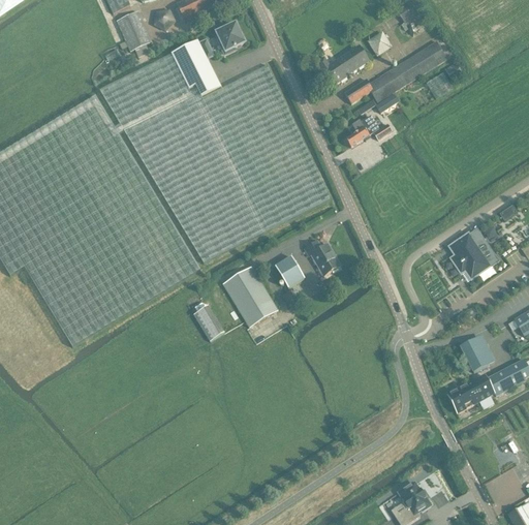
[(0,0),(0,11),(17,0),(0,0)]
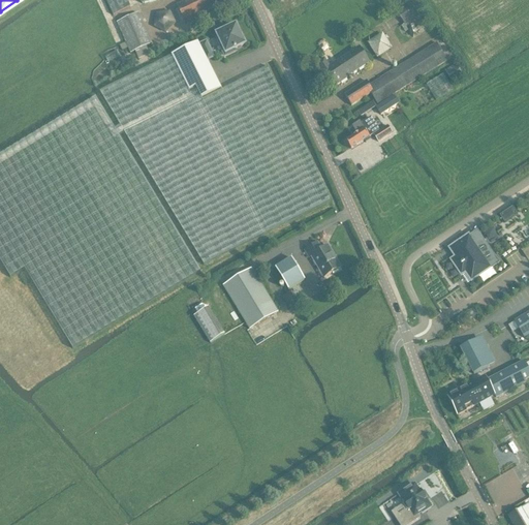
[(107,0),(114,12),(130,4),(128,0),(107,0)]
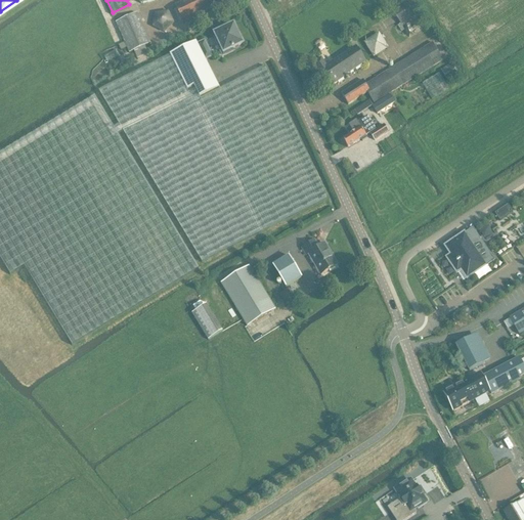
[(178,0),(174,2),(183,19),(218,2),(219,3),(224,1),(223,0),(178,0)]
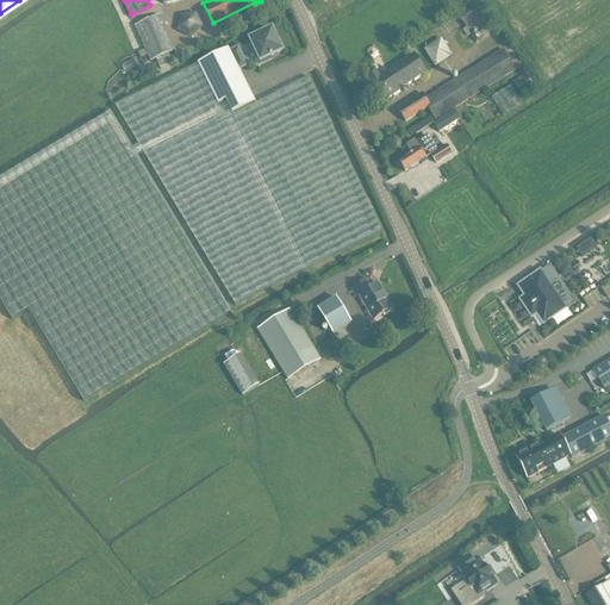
[(461,5),(455,8),(468,26),(486,14),(491,11),(484,0),(467,0),(465,2),(461,5)]
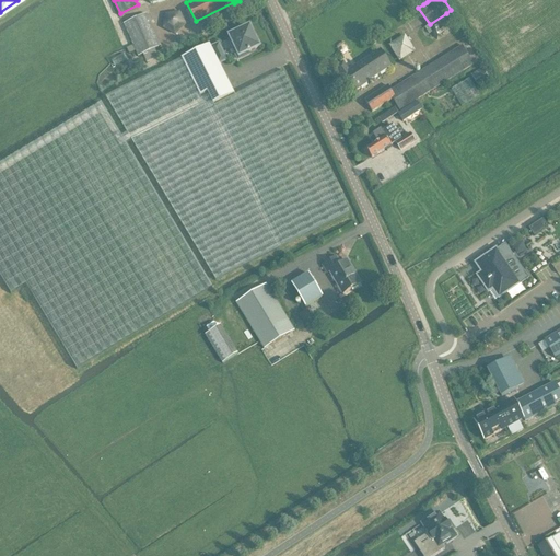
[(179,8),(165,10),(163,24),(176,32),(186,21),(179,8)]
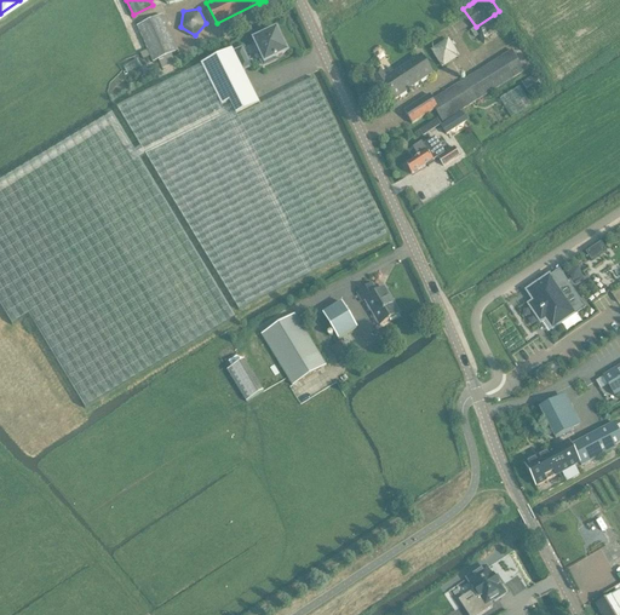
[(154,58),(158,57),(162,67),(176,61),(171,51),(178,47),(161,12),(137,23),(154,58)]
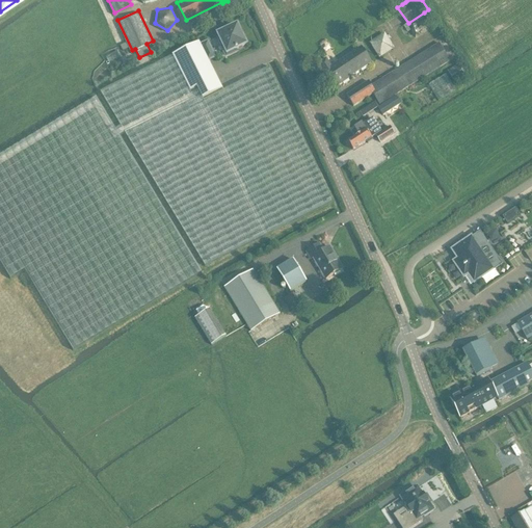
[(237,49),(236,47),(246,42),(237,23),(218,32),(220,36),(218,37),(227,54),(237,49)]
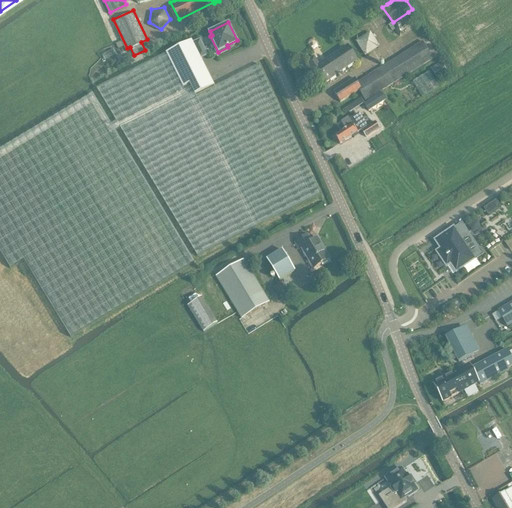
[(200,37),(193,40),(191,38),(166,51),(96,85),(116,118),(111,121),(114,128),(120,124),(197,253),(319,191),(258,62),(215,83),(200,55),(207,52),(200,37)]
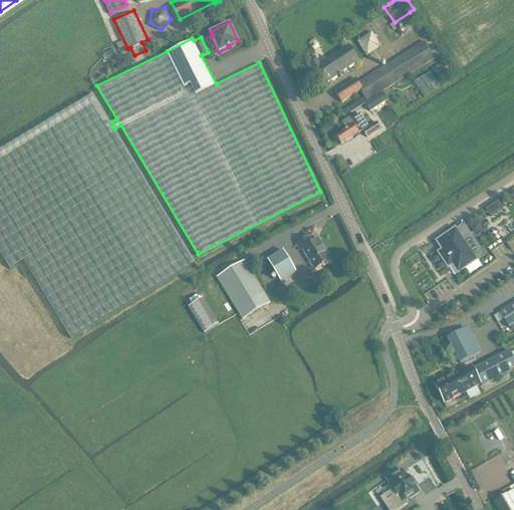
[(424,39),(358,79),(356,75),(334,89),(341,99),(360,87),(366,98),(435,56),(424,39)]
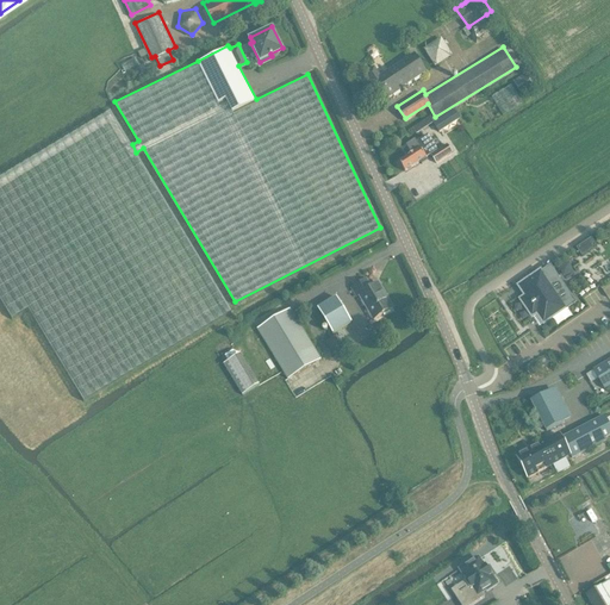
[(415,51),(390,68),(400,86),(427,69),(415,51)]
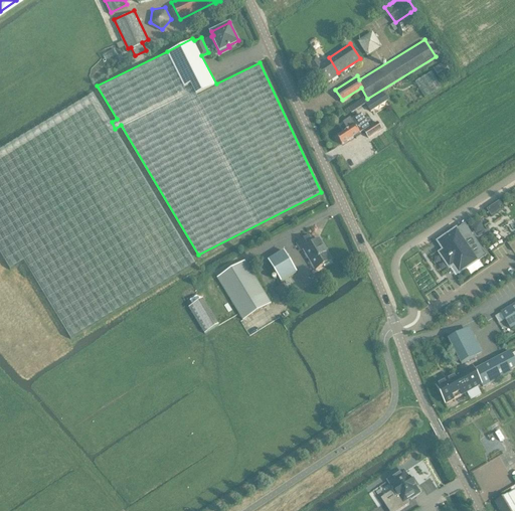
[(114,46),(104,52),(106,57),(117,51),(114,46)]
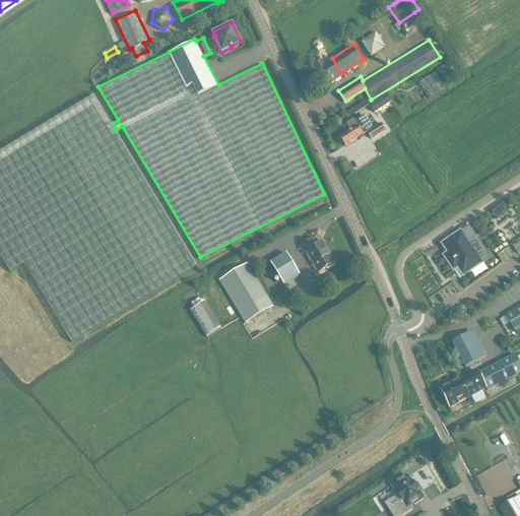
[(319,55),(311,60),(316,68),(315,68),(326,84),(342,74),(341,73),(332,58),(331,58),(324,62),(319,55)]
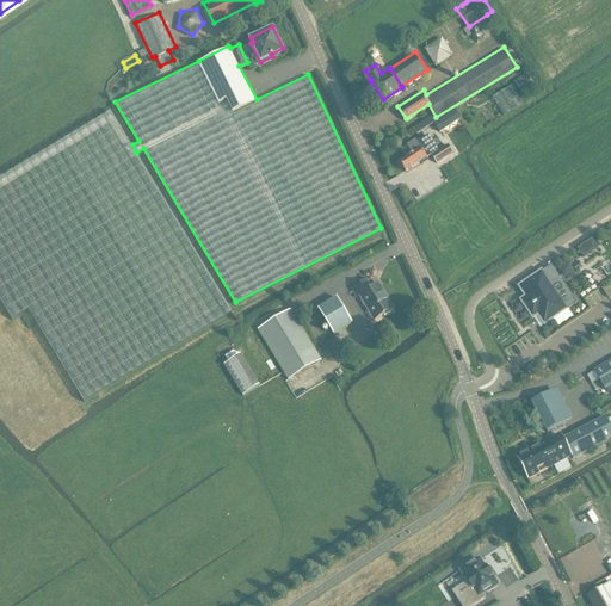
[(523,93),(536,85),(526,70),(514,78),(523,93)]
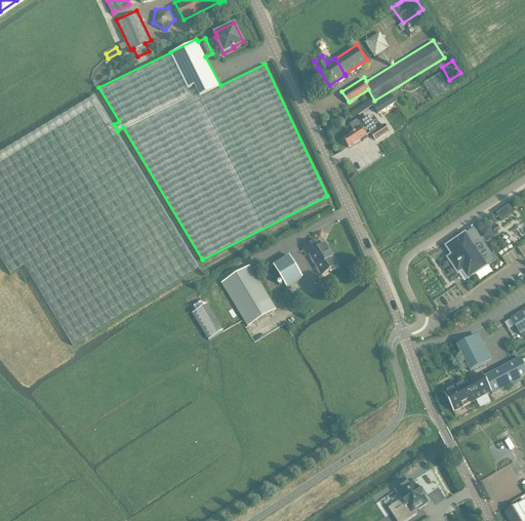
[(440,70),(423,81),(433,96),(450,86),(440,70)]
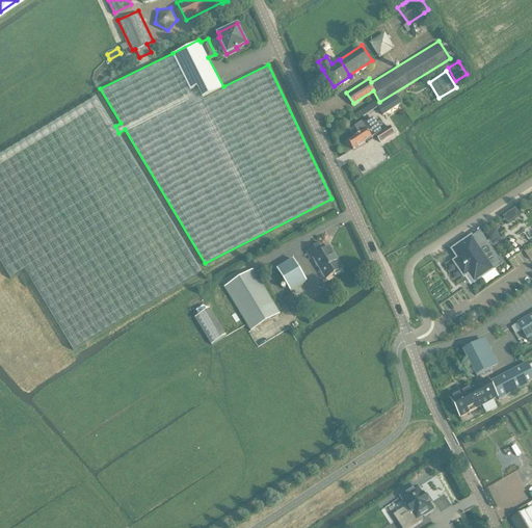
[(396,94),(378,105),(383,112),(401,101),(396,94)]
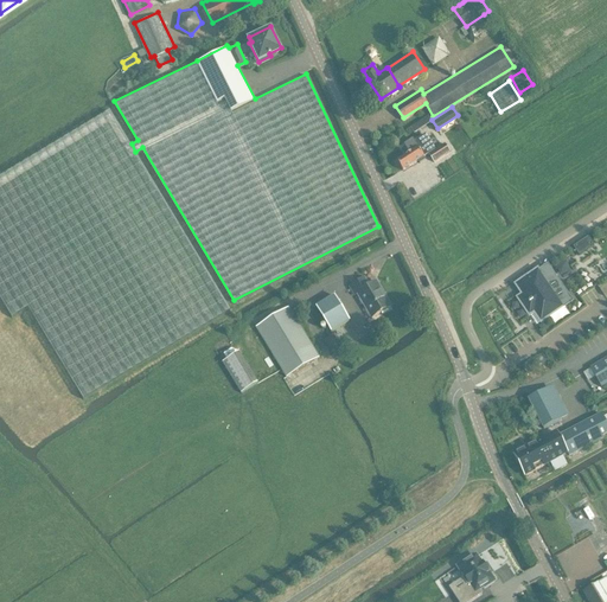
[(83,396),(230,307),(135,152),(132,143),(110,109),(0,174),(0,295),(12,314),(27,305),(83,396)]
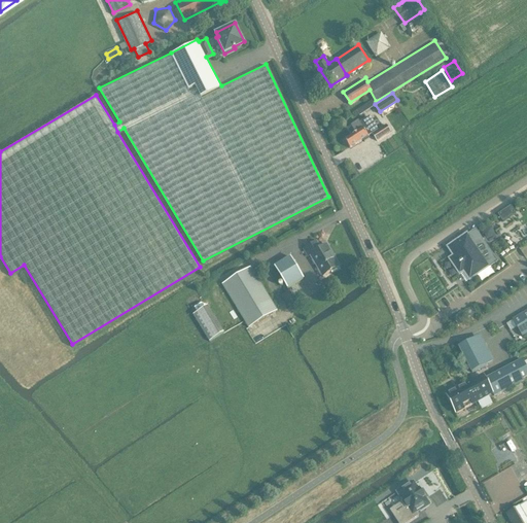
[(355,130),(344,137),(350,145),(369,133),(369,134),(372,131),(377,138),(390,129),(386,123),(379,128),(370,113),(359,120),(358,118),(351,124),(355,130)]
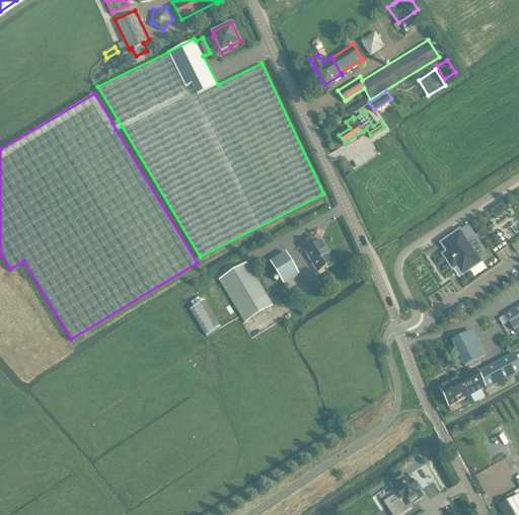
[(495,215),(508,207),(503,200),(491,209),(495,215)]
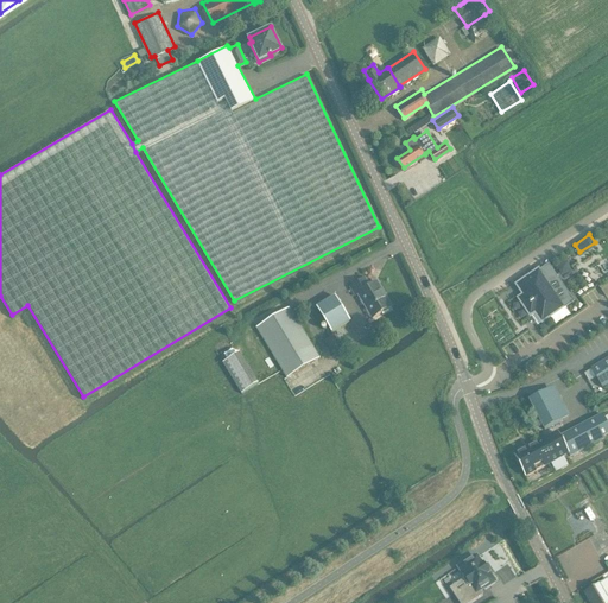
[(539,267),(518,283),(524,292),(520,296),(531,311),(536,308),(542,318),(563,304),(563,303),(571,298),(555,273),(549,264),(540,270),(539,267)]
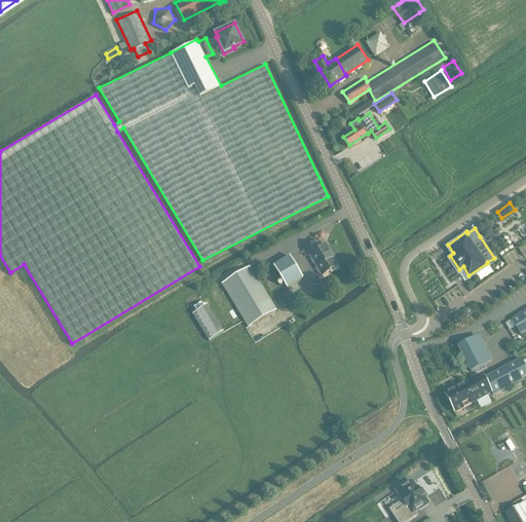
[(327,240),(321,245),(315,237),(302,246),(307,254),(309,253),(322,273),(340,263),(327,240)]
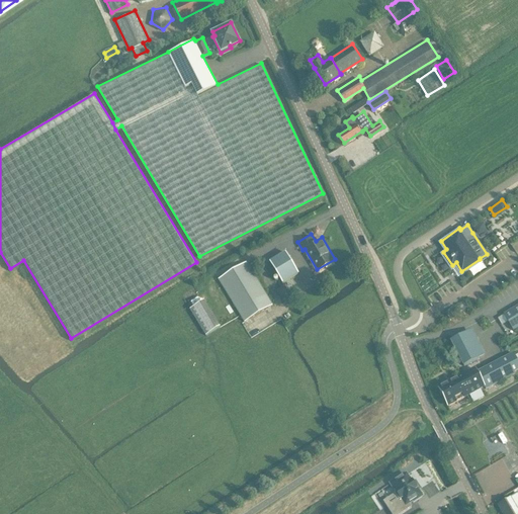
[(285,250),(269,259),(282,281),(298,271),(285,250)]
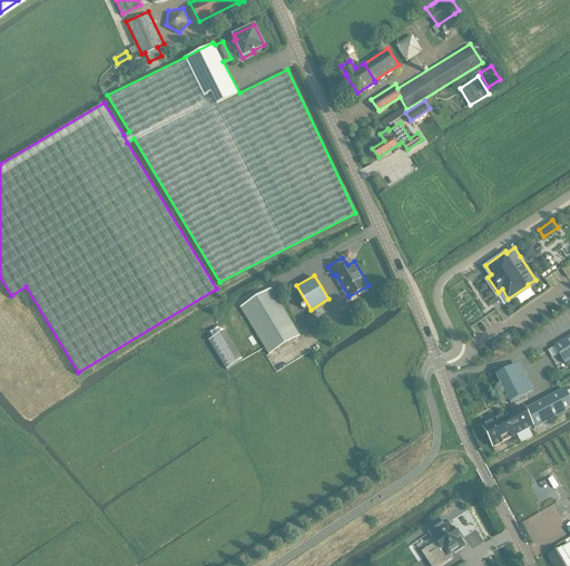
[(271,285),(241,304),(268,351),(300,332),(271,285)]
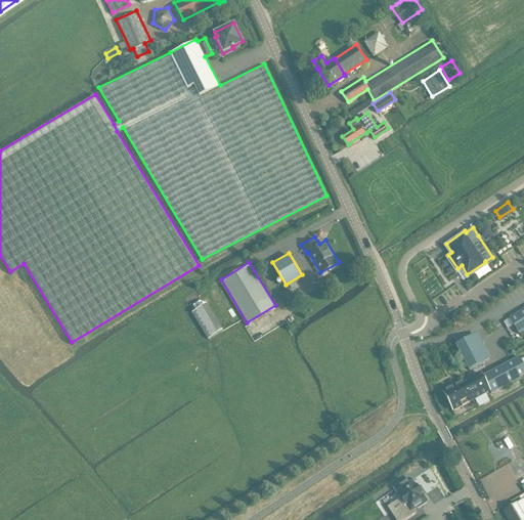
[(294,296),(288,286),(279,291),(286,301),(294,296)]
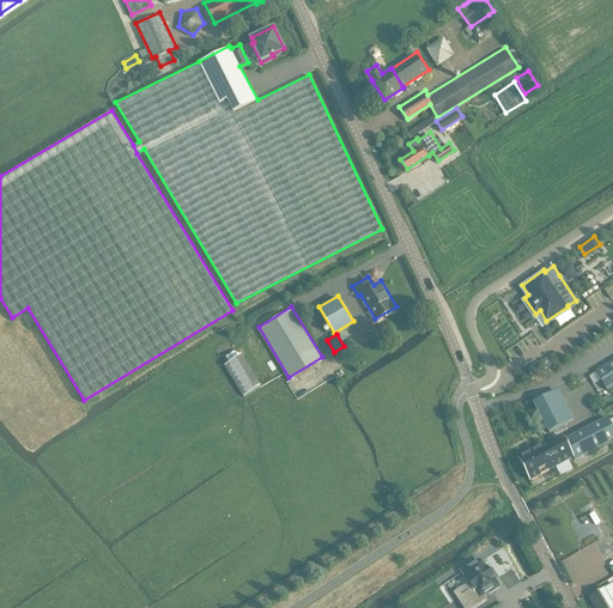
[(241,352),(224,363),(243,394),(260,383),(241,352)]
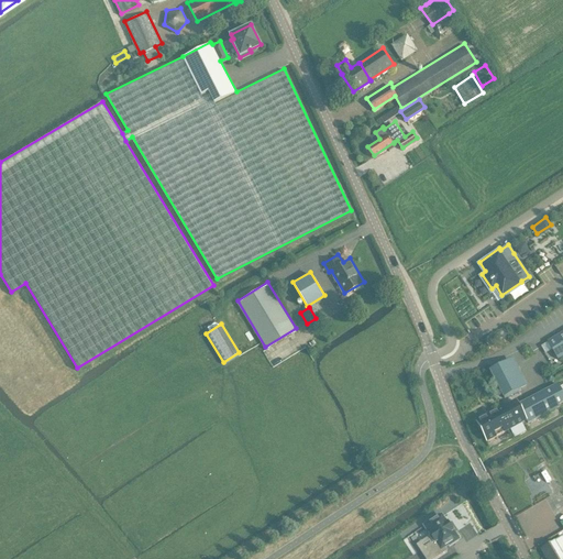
[(562,329),(548,339),(558,355),(562,352),(562,329)]
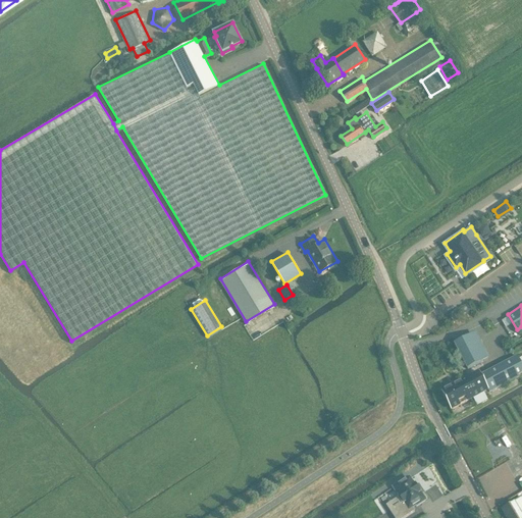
[(475,330),(454,342),(467,367),(488,356),(475,330)]
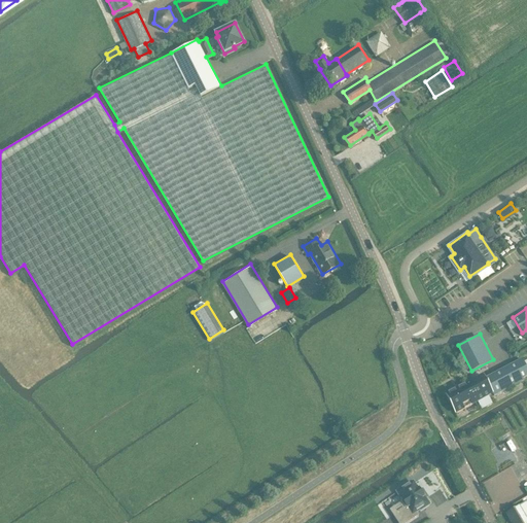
[(526,367),(522,357),(486,377),(493,390),(494,392),(523,377),(523,376),(526,373),(526,367)]
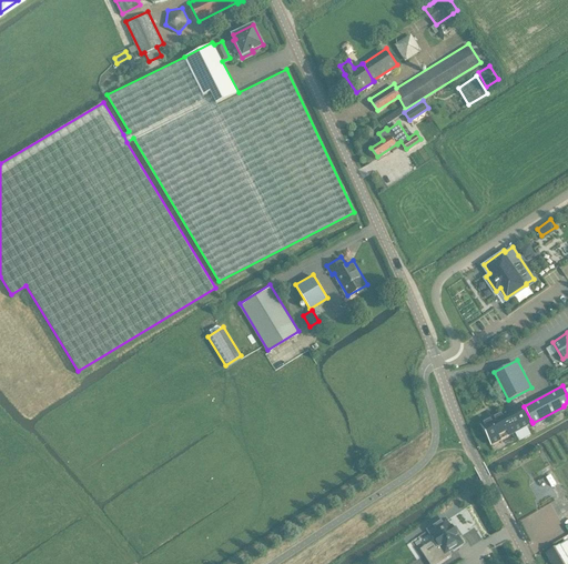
[(524,406),(521,402),(480,422),(492,442),(531,421),(524,406)]
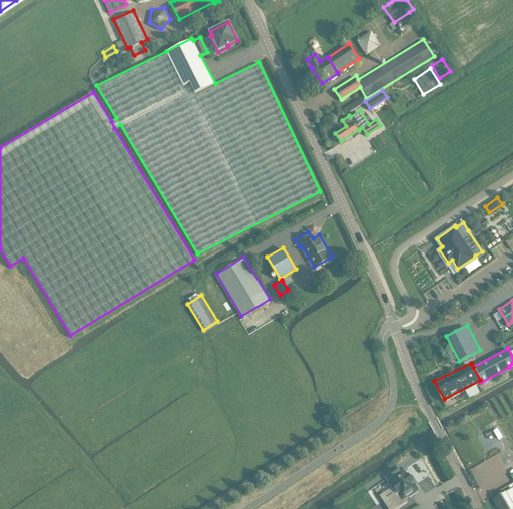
[(400,467),(387,476),(392,484),(390,485),(395,492),(387,497),(391,503),(388,505),(390,508),(391,508),(408,499),(405,495),(409,493),(409,494),(418,488),(413,480),(409,473),(407,474),(403,467),(401,468),(400,467)]
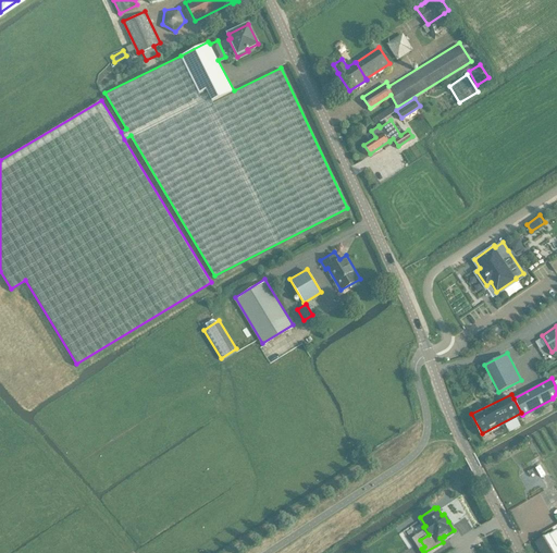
[(549,532),(535,540),(540,549),(541,548),(543,551),(542,551),(542,552),(556,552),(556,527),(549,532)]
